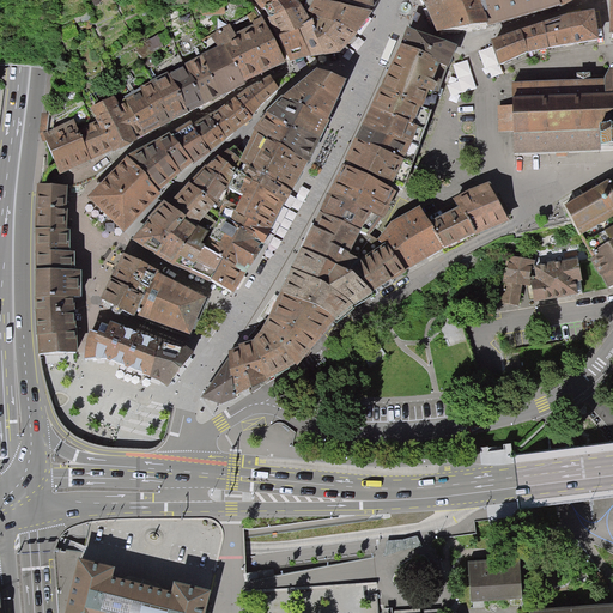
[(226,0),(213,0),(204,1),(206,11),(228,7),(226,0)]
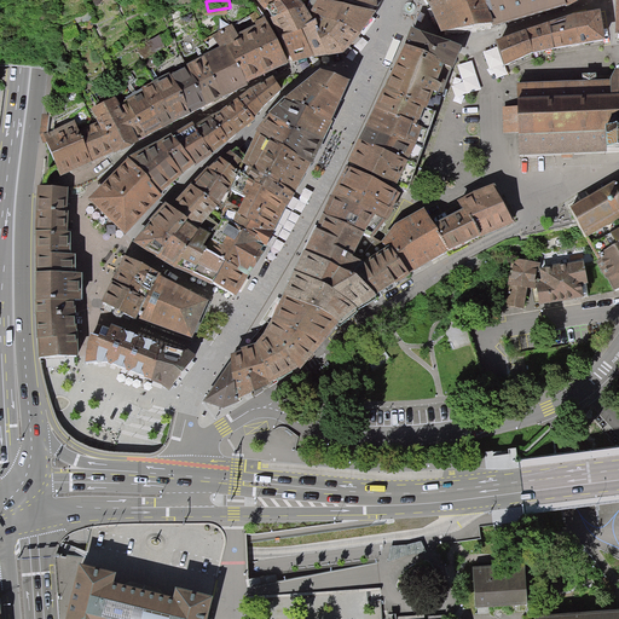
[(275,24),(294,64),(308,61),(314,58),(329,58),(333,58),(345,57),(359,39),(376,13),(324,0),(311,0),(306,7),(301,0),(300,0),(279,0),(267,7),(272,17),(271,18),(275,24)]
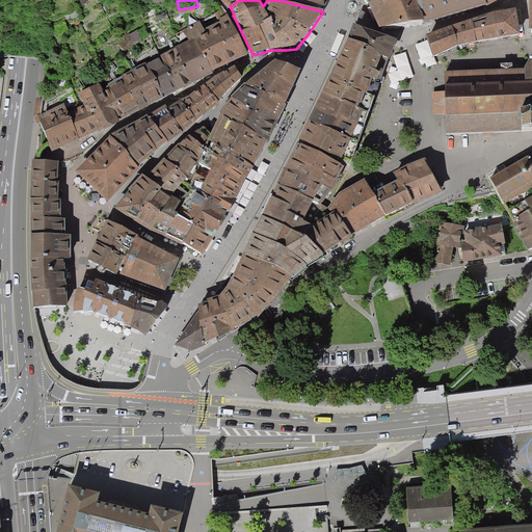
[(288,0),(325,9),(324,0),(323,0),(288,0)]
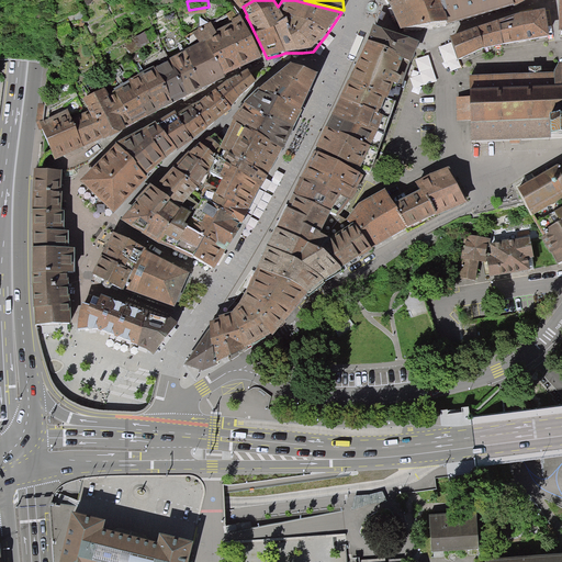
[(386,0),(401,29),(431,25),(448,24),(439,0),(386,0)]
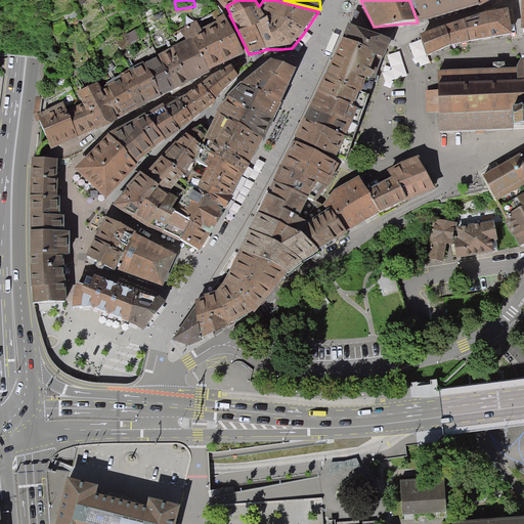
[(475,0),(409,0),(418,23),(478,5),(475,0)]
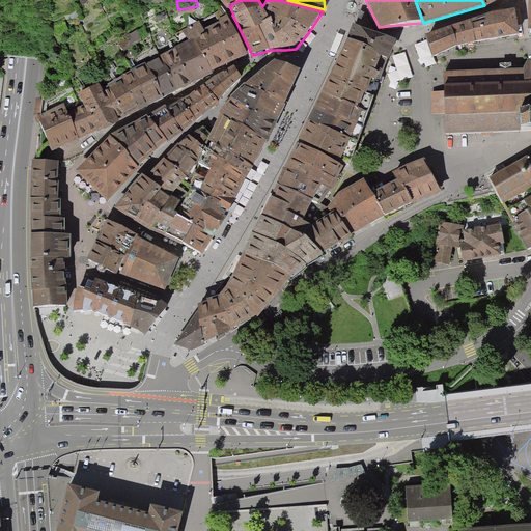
[(515,10),(492,14),(497,39),(520,36),(515,10)]
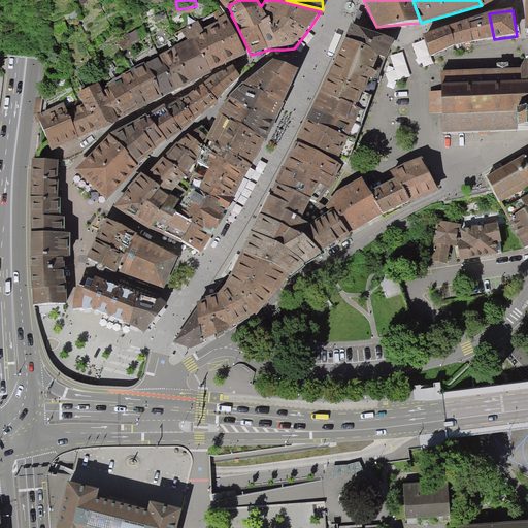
[(225,64),(246,55),(226,13),(218,19),(220,22),(203,29),(199,20),(180,29),(187,40),(146,63),(145,62),(101,87),(99,83),(79,93),(85,104),(68,110),(63,102),(42,112),(43,98),(37,97),(35,116),(38,124),(40,123),(52,151),(59,147),(79,139),(83,137),(97,130),(97,132),(113,124),(119,122),(128,117),(145,107),(150,104),(158,100),(164,97),(179,90),(198,79),(225,64)]
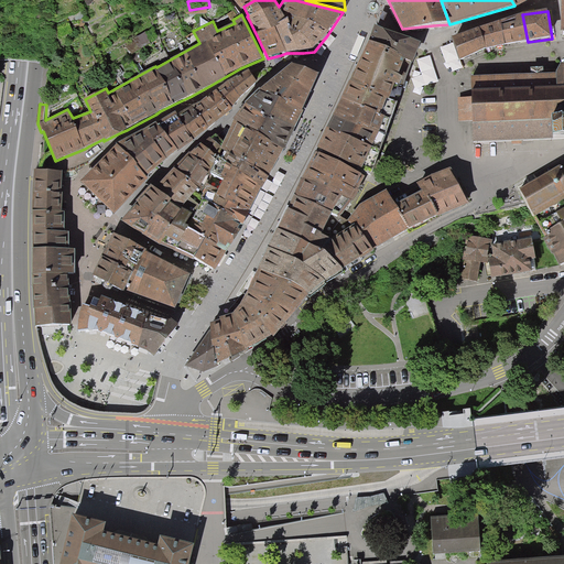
[(522,14),(501,21),(507,45),(528,42),(522,14)]
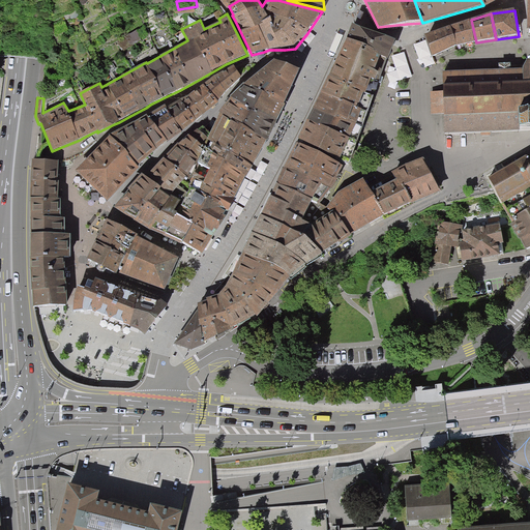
[(451,27),(457,47),(476,42),(471,20),(451,27)]
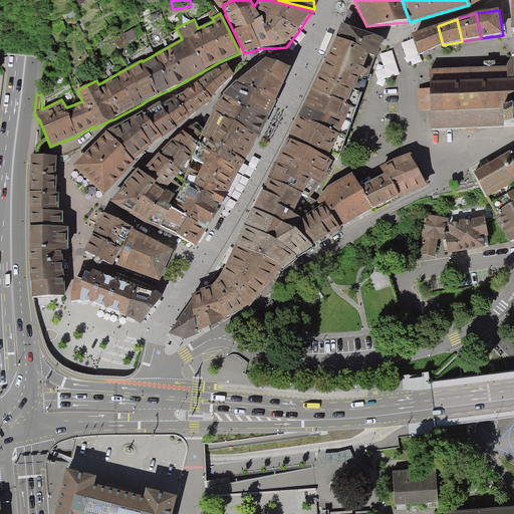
[(342,24),(319,74),(361,94),(368,77),(375,57),(384,38),(342,24)]
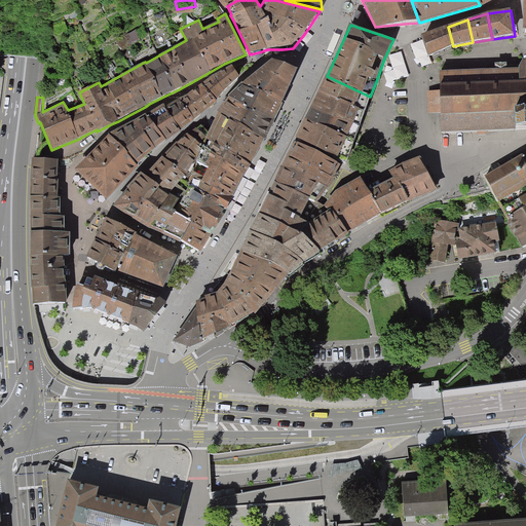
[(124,45),(142,35),(137,27),(119,37),(124,45)]
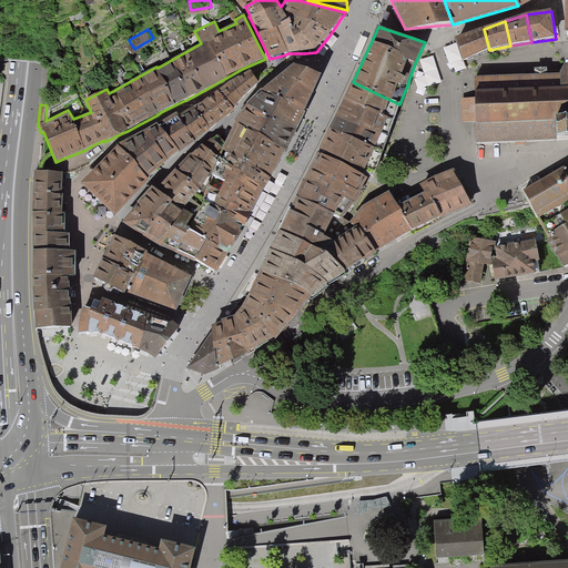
[(489,50),(484,29),(455,39),(463,61),(489,50)]
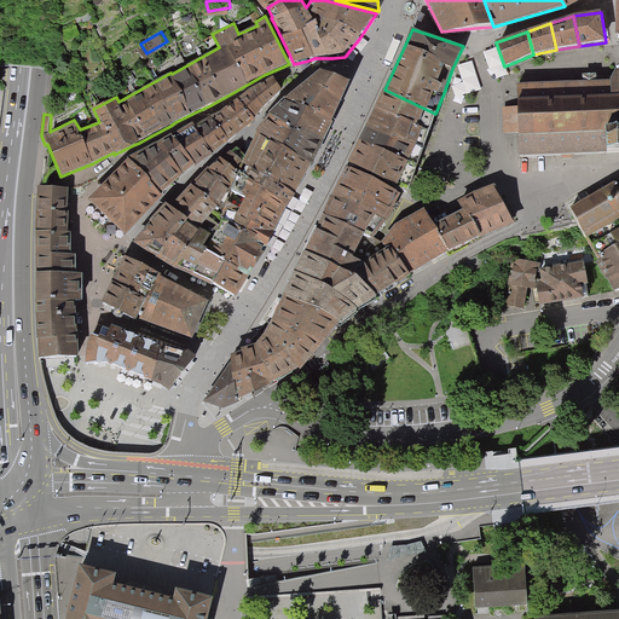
[(618,71),(609,71),(609,84),(596,84),(582,84),(516,86),(516,108),(502,109),(502,136),(518,134),(519,157),(606,155),(606,157),(618,157),(618,71)]
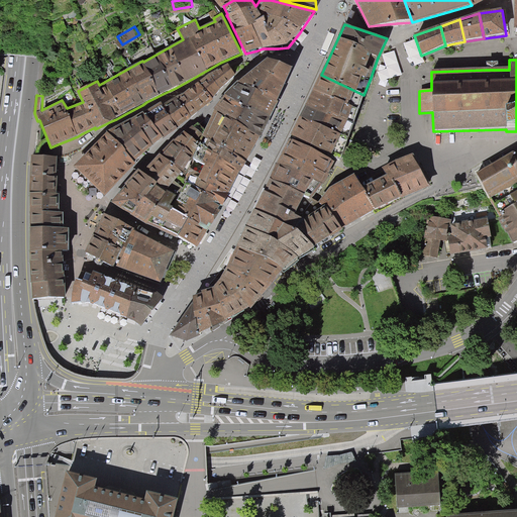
[(225,97),(271,119),(287,83),(293,70),(268,61),(257,69),(238,84),(237,84),(225,96),(225,97)]
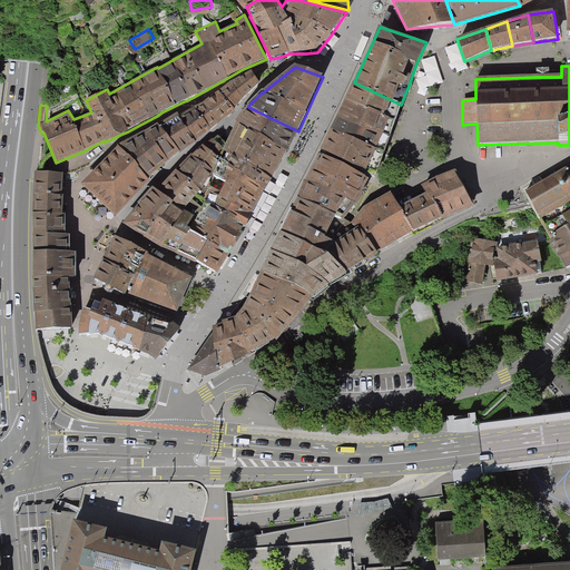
[(251,72),(219,90),(235,110),(259,84),(256,80),(251,72)]
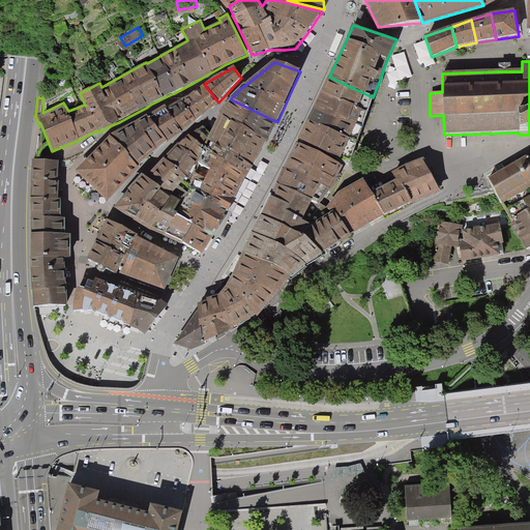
[(317,104),(361,126),(362,123),(369,108),(373,97),(329,77),(317,104)]
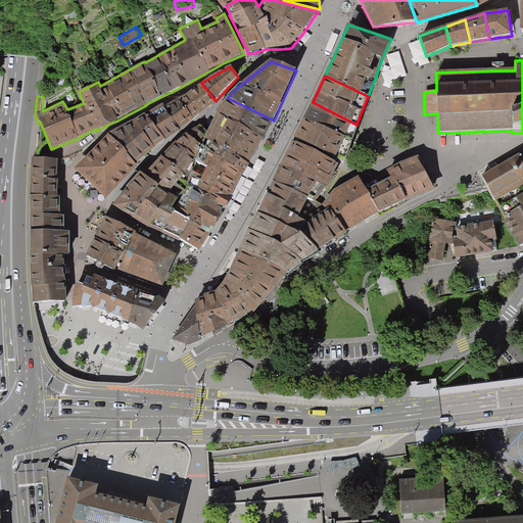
[(185,96),(161,107),(180,132),(182,130),(195,120),(217,102),(216,101),(201,83),(192,91),(185,96)]
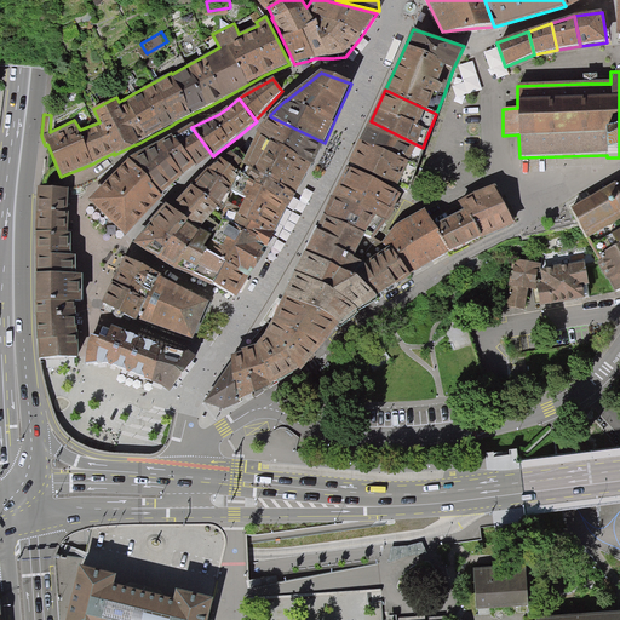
[(325,143),(270,116),(263,125),(256,133),(257,135),(310,166),(319,153),(325,143)]
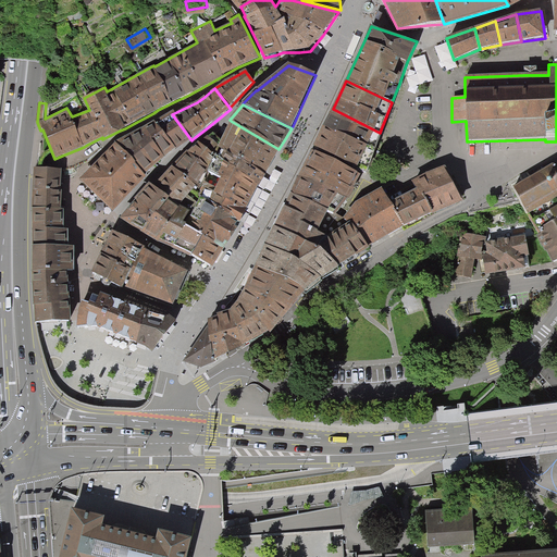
[(333,109),(323,127),(373,151),(379,137),(380,133),(333,109)]
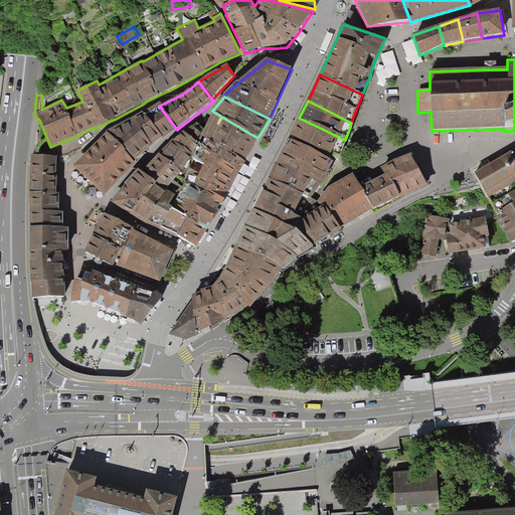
[(170,135),(177,130),(159,106),(147,112),(142,115),(123,124),(107,130),(134,161),(146,151),(153,145),(170,135)]
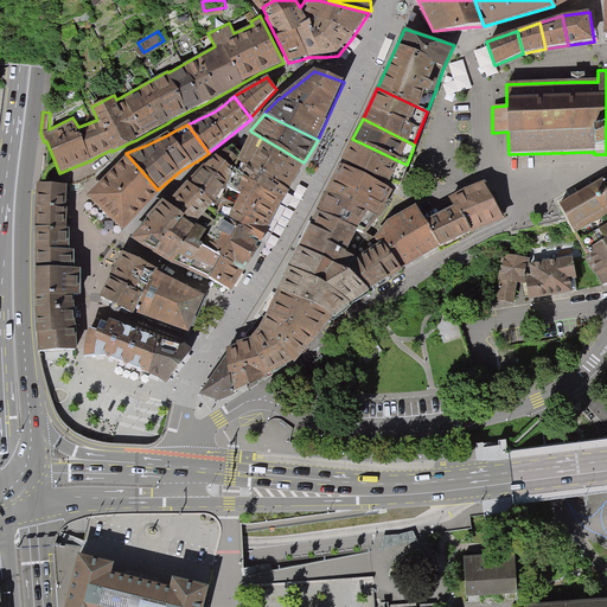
[(304,163),(251,132),(247,142),(242,152),(234,144),(227,148),(221,152),(217,155),(210,161),(206,165),(205,164),(187,181),(171,198),(166,204),(164,202),(159,205),(147,218),(148,219),(147,222),(129,240),(152,253),(159,256),(183,269),(205,281),(231,295),(236,287),(256,253),(266,235),(279,215),(295,180),(304,163)]
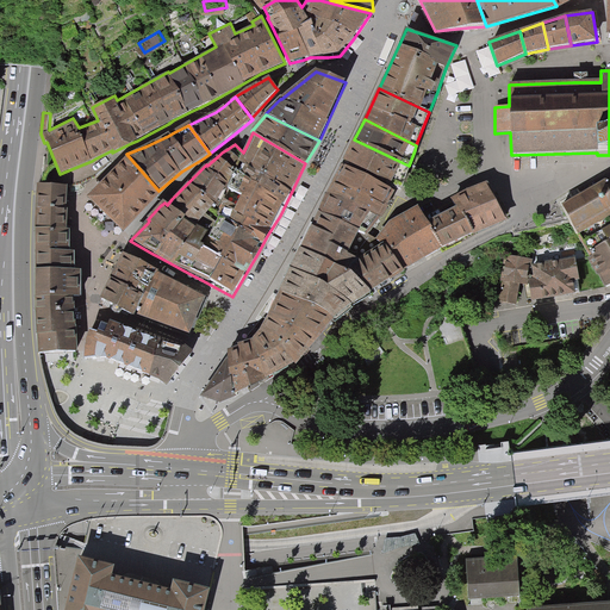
[(343,160),(402,190),(408,168),(409,166),(354,139),(343,160)]
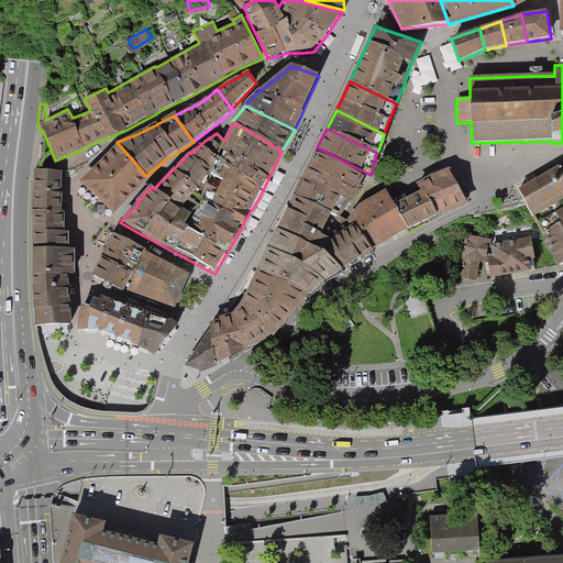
[(80,180),(114,213),(147,177),(146,176),(117,142),(101,158),(80,180)]
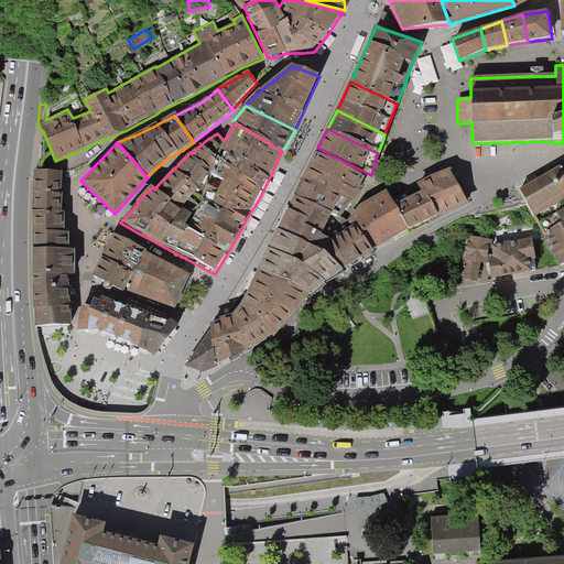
[(316,151),(304,176),(353,201),(361,182),(365,176),(316,151)]
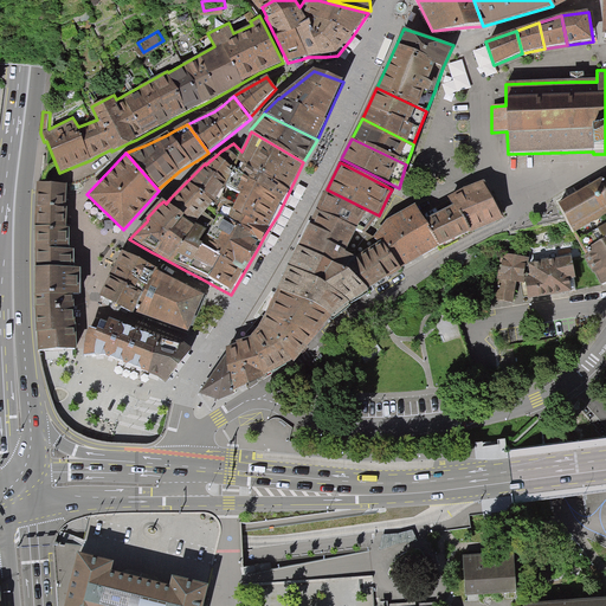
[(573,234),(605,214),(605,175),(574,195),(556,207),(573,234)]
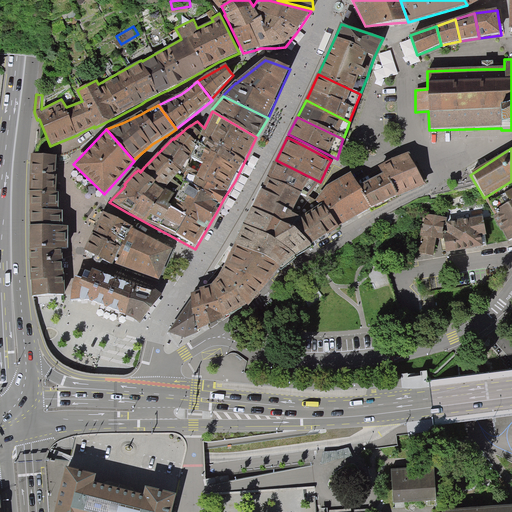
[(383,172),(397,195),(398,197),(427,185),(413,160),(409,151),(378,165),(383,172)]
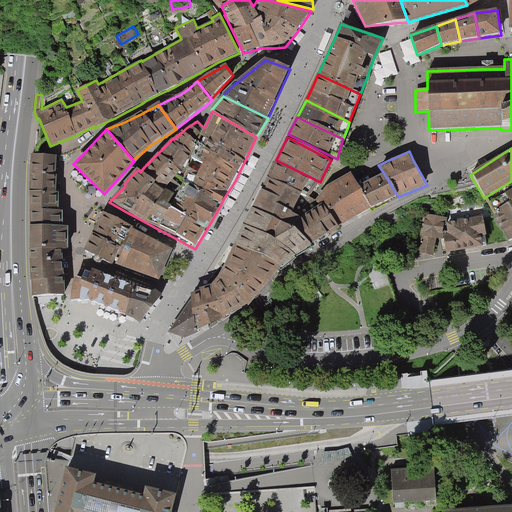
[(31,195),(55,195),(56,157),(32,157),(31,195)]
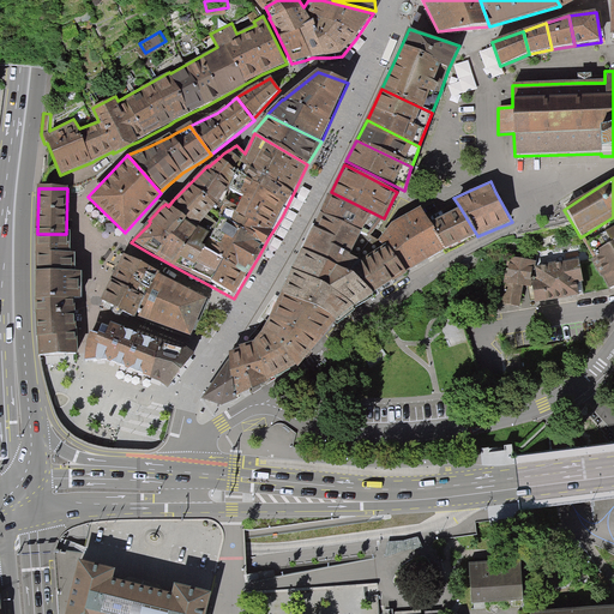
[(331,192),(321,212),(372,236),(379,227),(384,218),(331,192)]
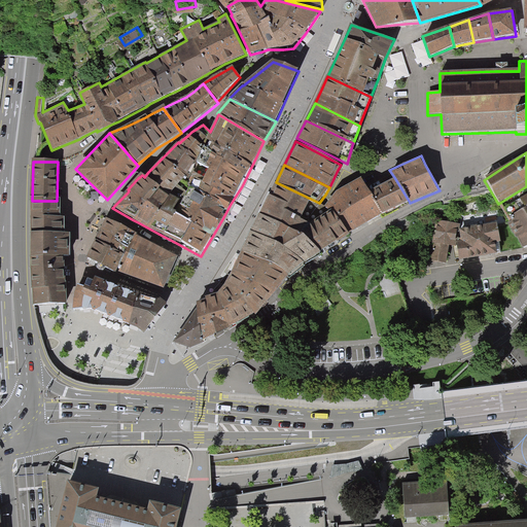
[(325,206),(331,209),(349,235),(382,214),(371,188),(366,183),(361,176),(337,190),(325,206)]
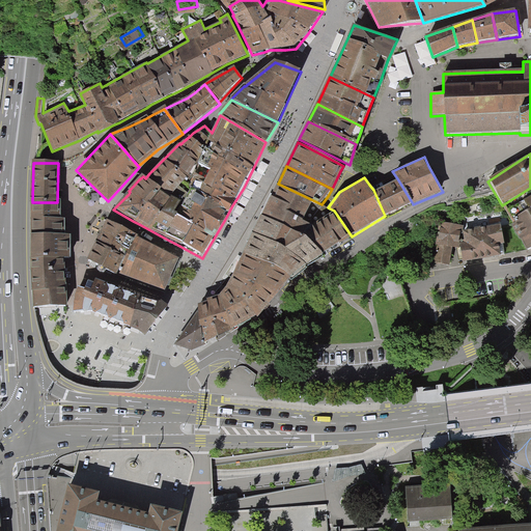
[(393,180),(373,190),(385,216),(412,202),(397,178),(393,180)]
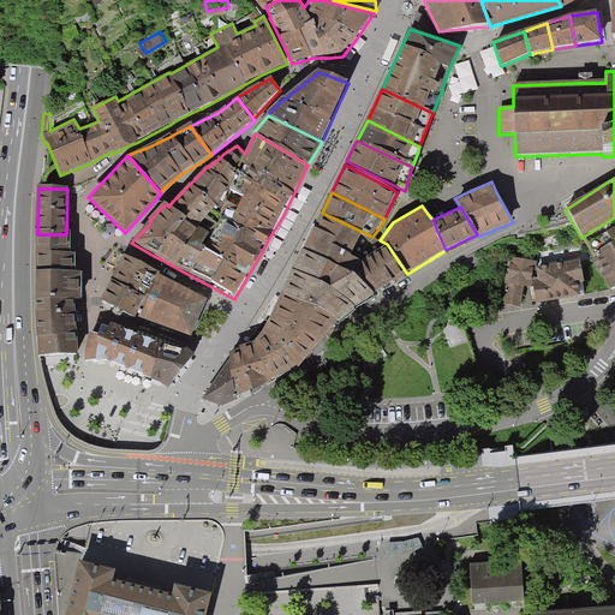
[(322,213),(312,233),(363,260),(380,240),(372,237),(322,213)]
